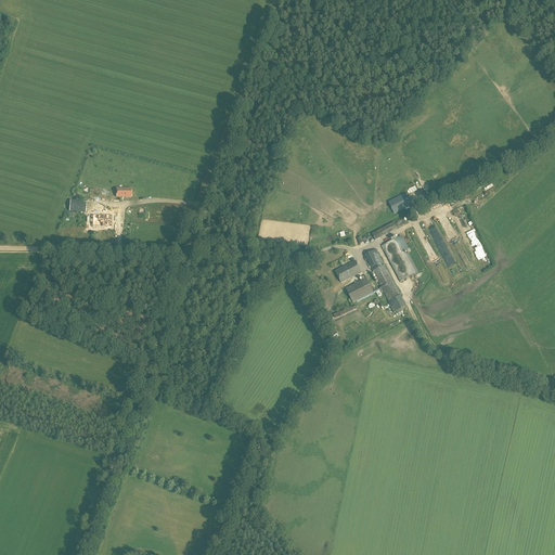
[(116,189),(116,197),(131,197),(131,190),(131,189),(117,189),(116,189)]
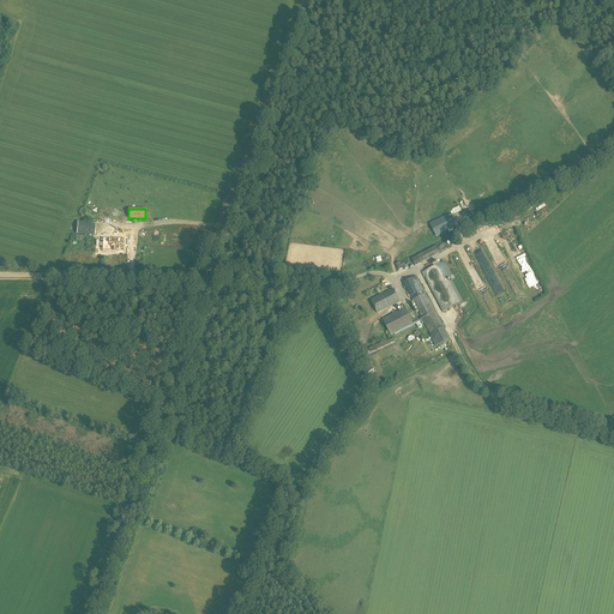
[(455,227),(449,215),(429,224),(437,236),(455,227)]
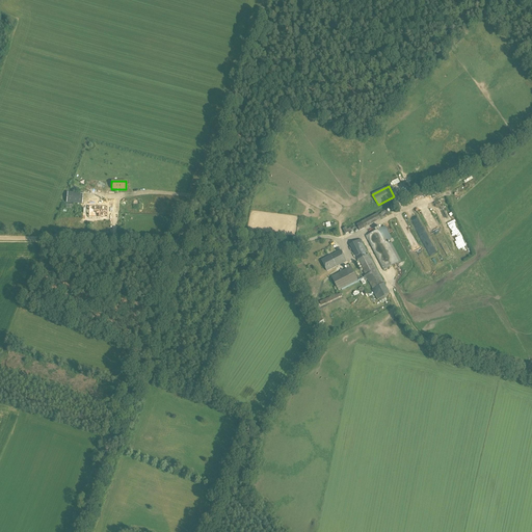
[(82,204),(82,193),(67,192),(67,203),(82,204)]
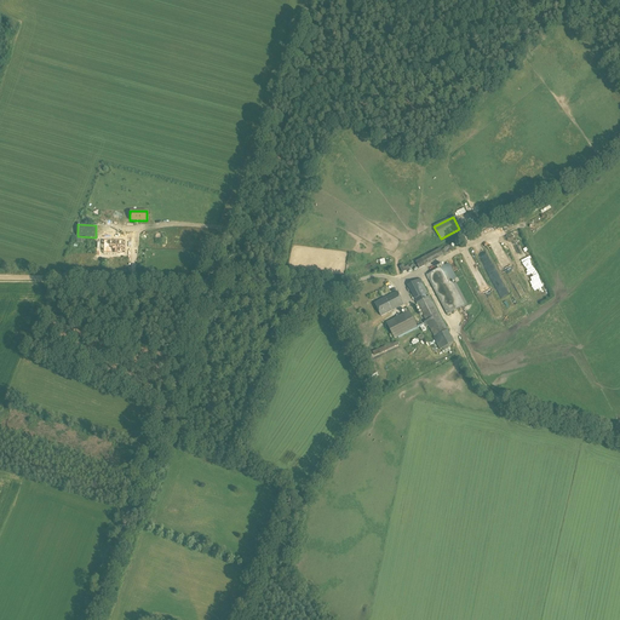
[(476,235),(477,239),(492,233),(489,229),(476,235)]
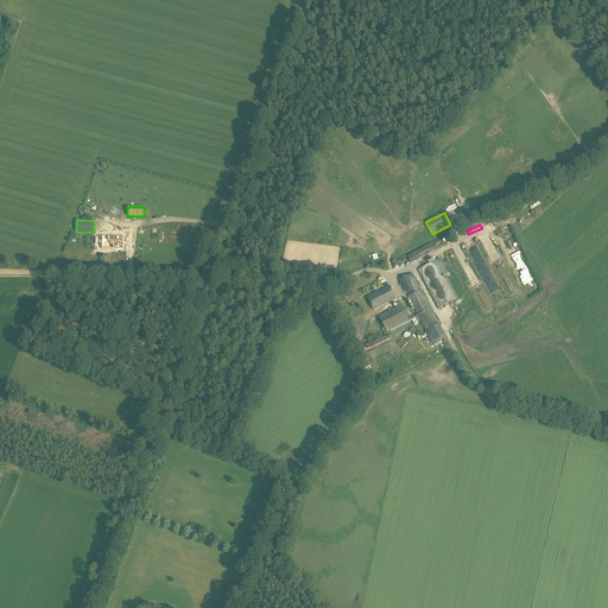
[(122,238),(101,238),(101,251),(114,251),(122,251),(122,238)]
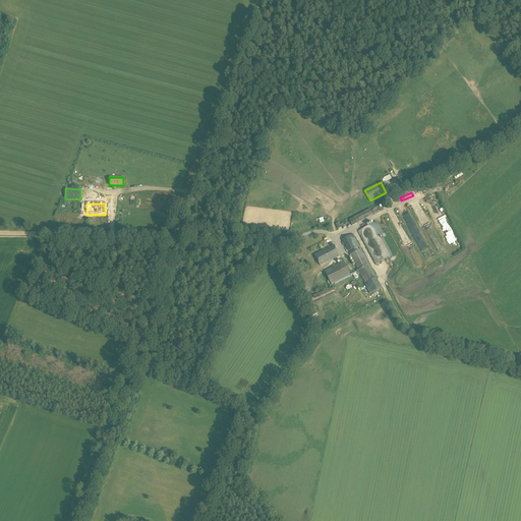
[(372,215),(381,211),(379,206),(373,208),(374,209),(373,209),(373,210),(370,211),(369,209),(356,216),(349,220),(352,226),(373,215),(372,215)]
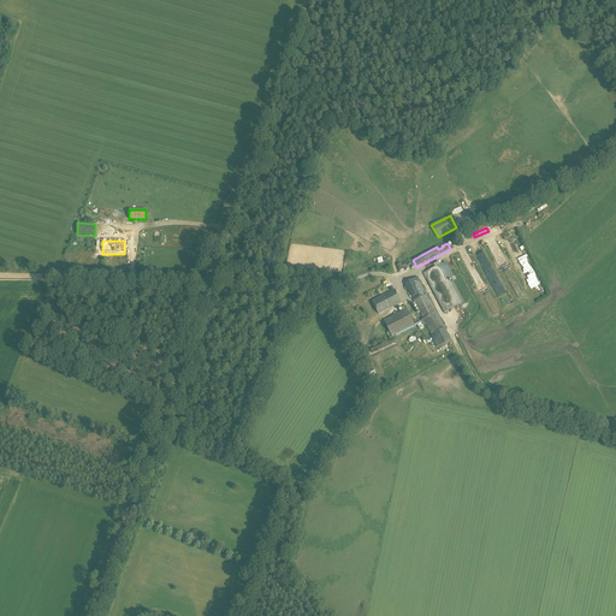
[(465,302),(454,280),(450,282),(449,279),(454,276),(446,262),(440,265),(424,274),(444,313),(462,303),(465,302)]
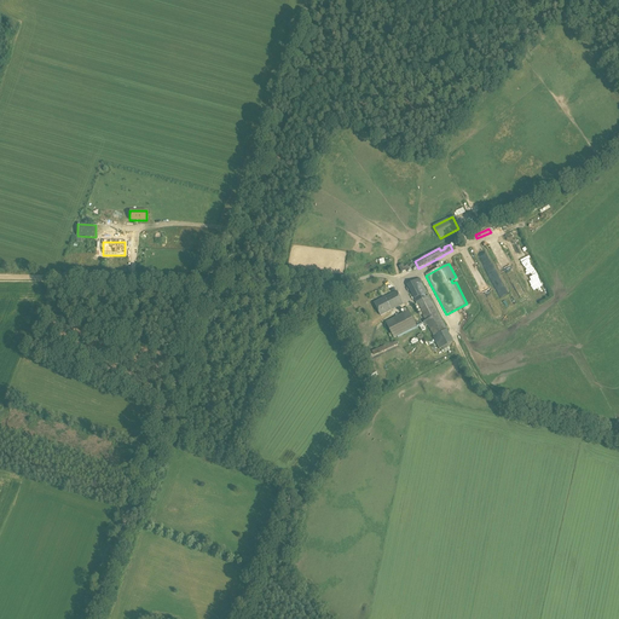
[(431,301),(427,293),(420,278),(406,284),(414,299),(418,307),(434,336),(433,337),(439,350),(453,342),(447,330),(432,301),(431,301)]
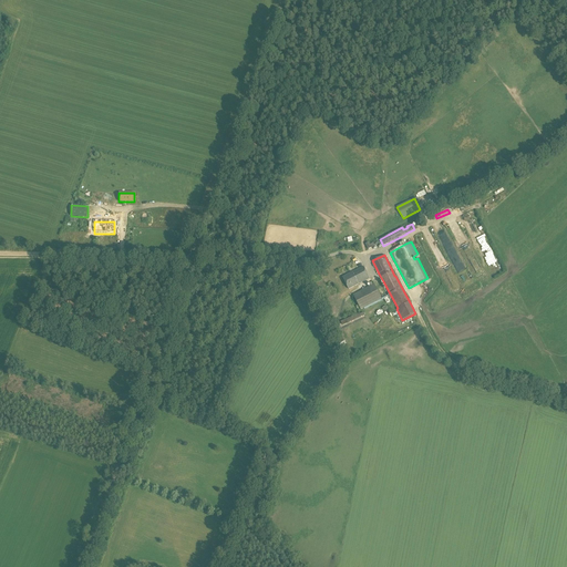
[(354,286),(370,278),(363,267),(349,275),(348,275),(342,277),(349,289),(354,286)]
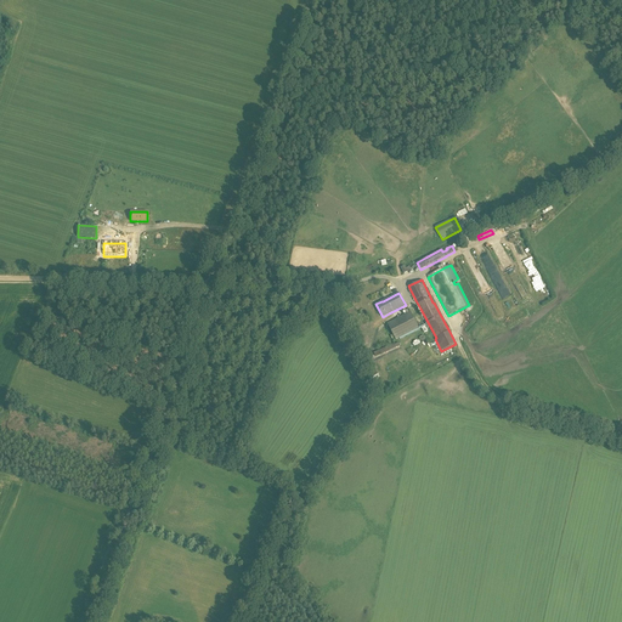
[(512,327),(501,312),(499,312),(498,311),(493,316),(505,332),(512,327)]
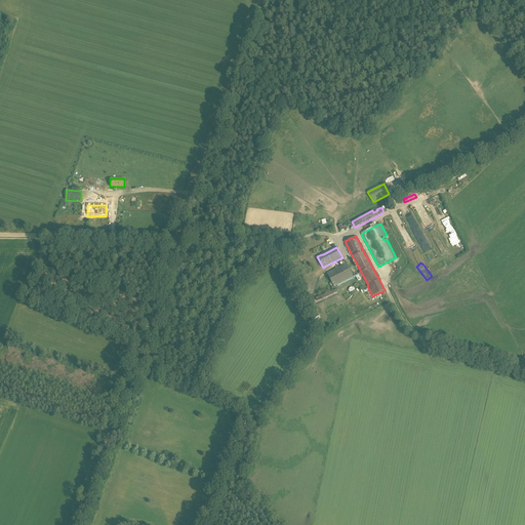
[(353,278),(351,275),(346,266),(347,266),(346,264),(333,270),(334,272),(328,275),(333,284),(334,287),(353,278)]
